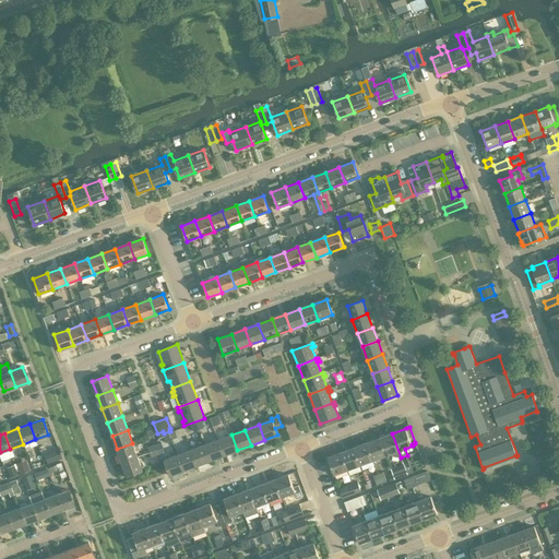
[(392,433),(380,438),(387,455),(392,453),(393,456),(400,458),(401,458),(392,433)]
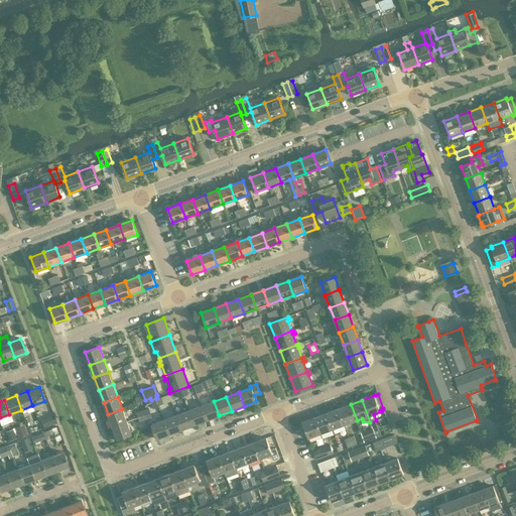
[(202,406),(207,420),(219,415),(214,401),(202,406)]
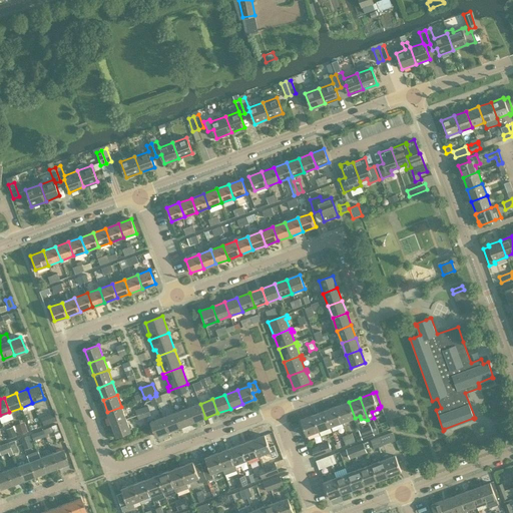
[(349,402),(337,406),(343,423),(355,418),(349,402)]
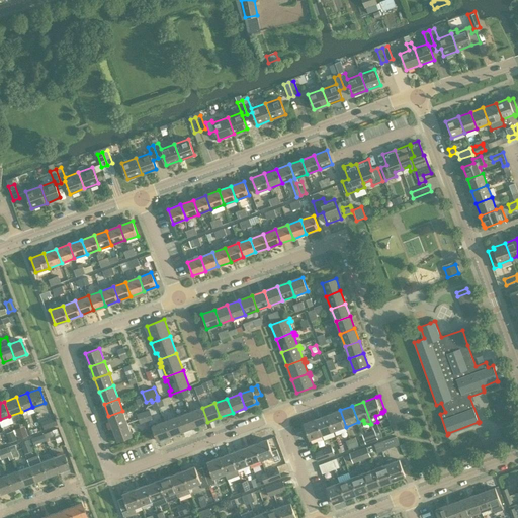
[(189,412),(194,426),(207,422),(202,408),(189,412)]
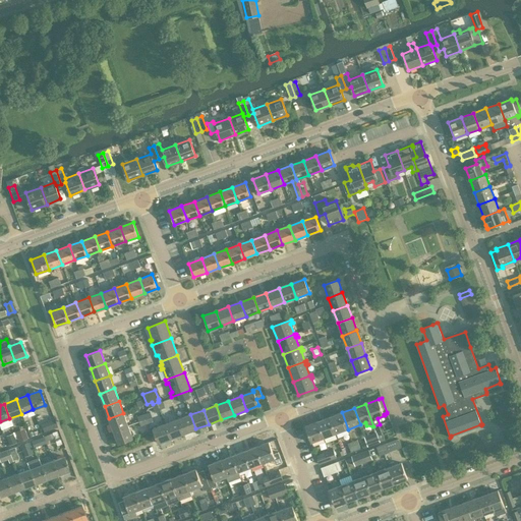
[(342,412),(330,417),(336,433),(348,429),(342,412)]
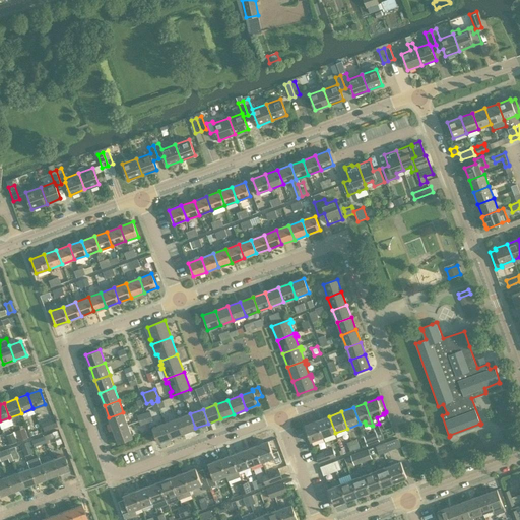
[(114,431),(128,425),(123,412),(109,417),(114,431)]
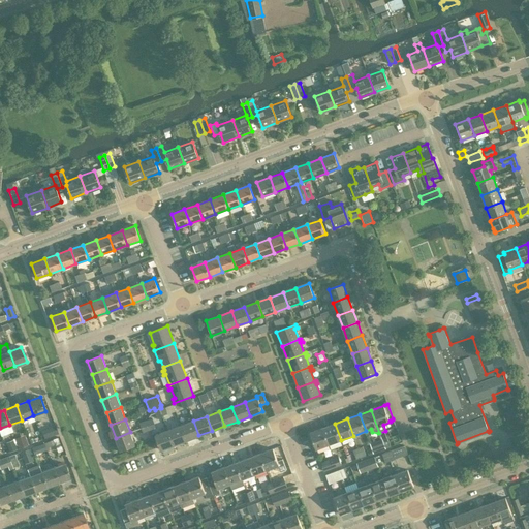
[(186,440),(198,435),(193,421),(181,426),(186,440)]
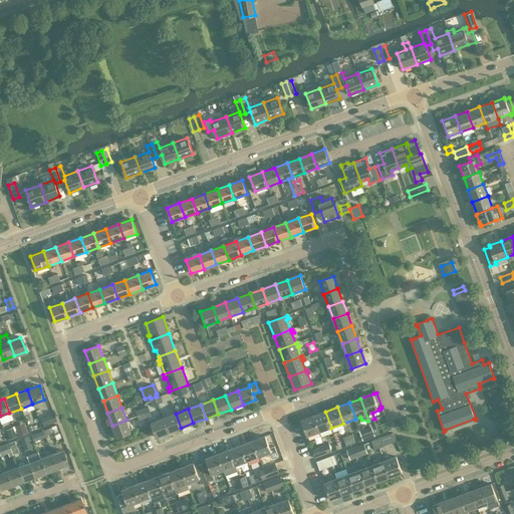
[(325,412),(313,416),(319,433),(331,428),(325,412)]
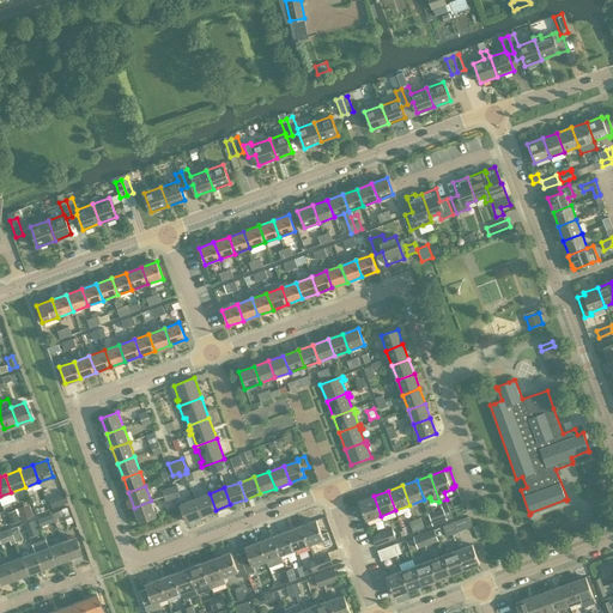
[(201,515),(216,510),(210,493),(195,498),(201,515)]
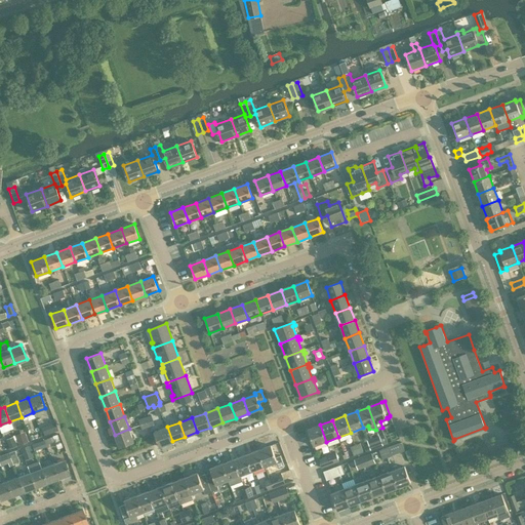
[(320,425),(308,430),(314,446),(326,442),(320,425)]
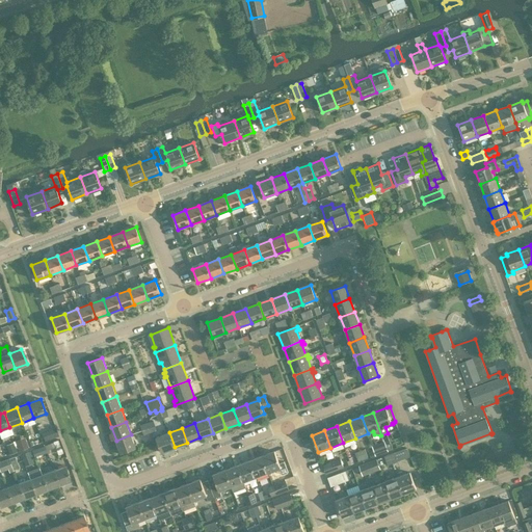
[(161,452),(175,447),(169,432),(156,437),(161,452)]
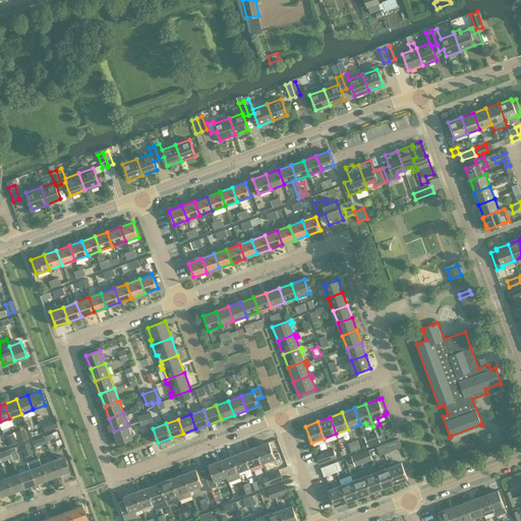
[(128,425),(114,431),(118,444),(133,439),(128,425)]
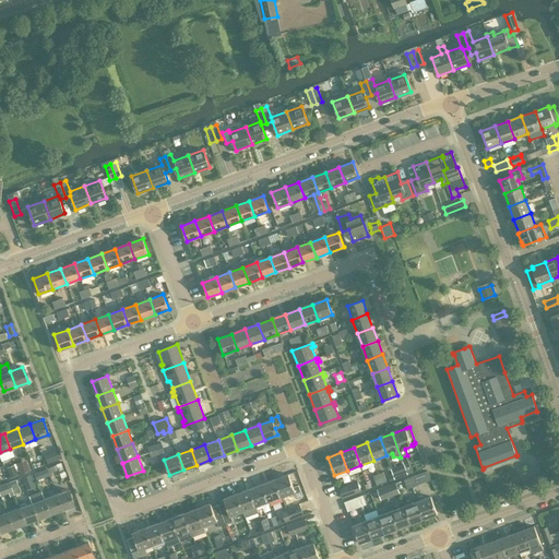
[(546,459),(537,462),(542,475),(550,472),(546,459)]
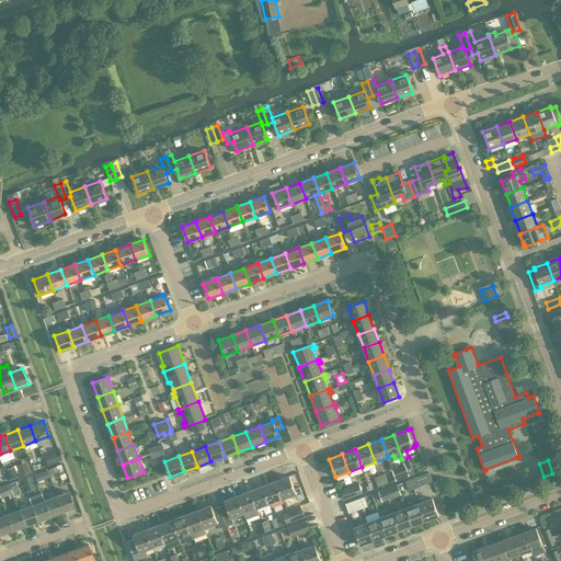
[(25,461),(15,465),(20,476),(30,471),(25,461)]
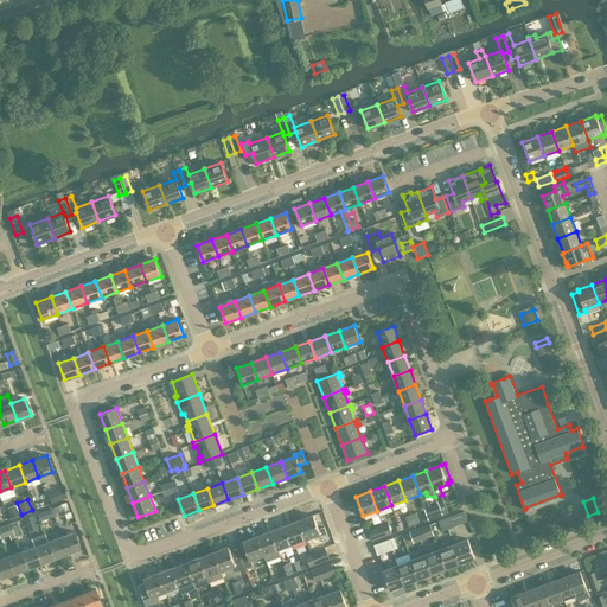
[(16,505),(6,508),(11,518),(19,516),(16,505)]
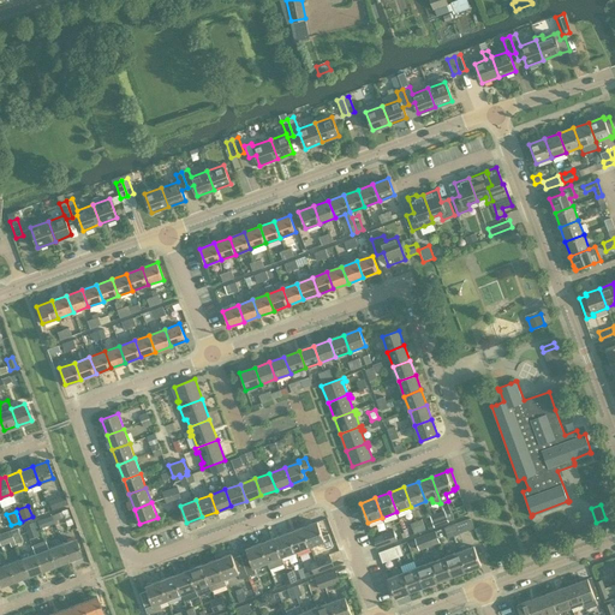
[(51,514),(36,520),(40,526),(40,527),(53,523),(53,521),(51,515),(51,514)]
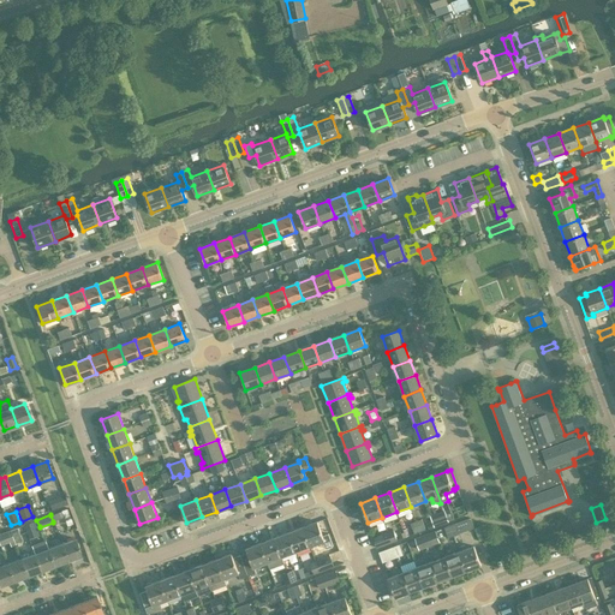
[(33,521),(23,525),(25,532),(35,529),(33,521)]
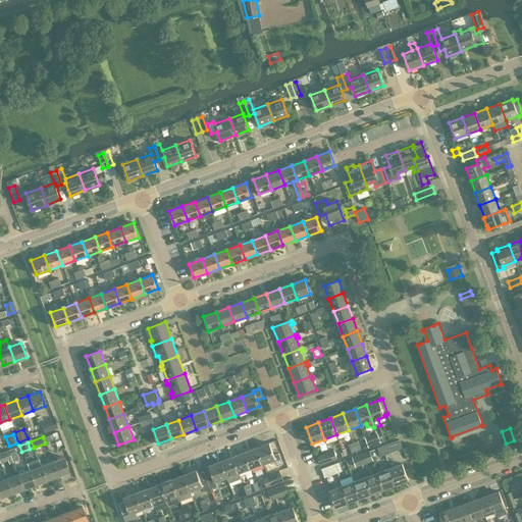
[(257,448),(263,464),(274,460),(276,466),(282,464),(278,453),(273,455),(269,442),(257,448)]
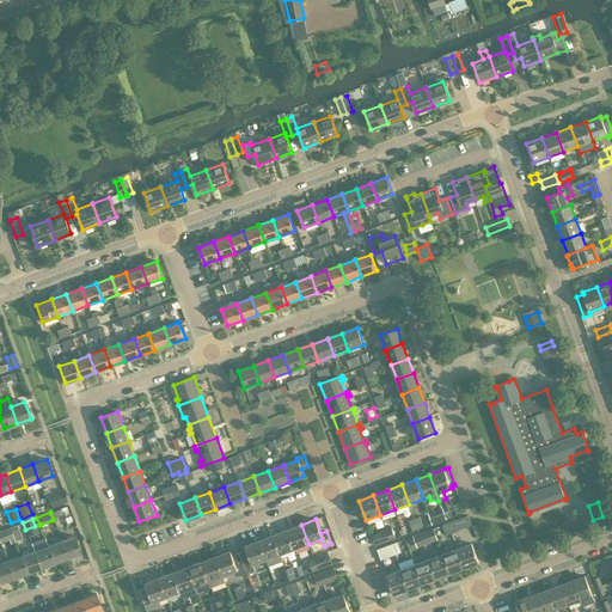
[(301,525),(287,530),(294,550),(308,544),(301,525)]
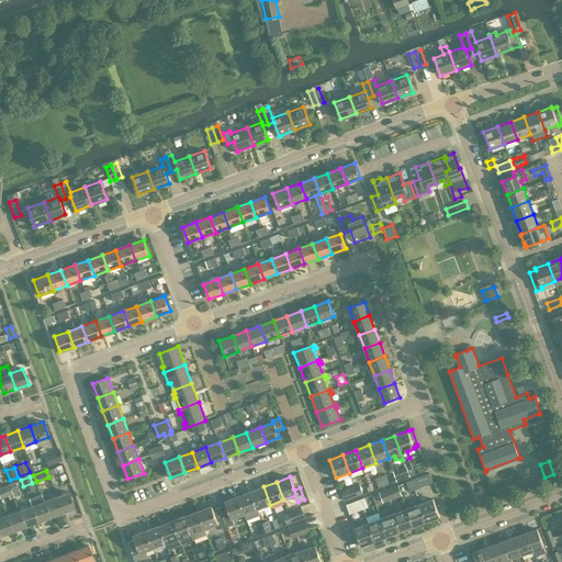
[(9,485),(0,489),(0,497),(12,494),(11,491),(9,485)]
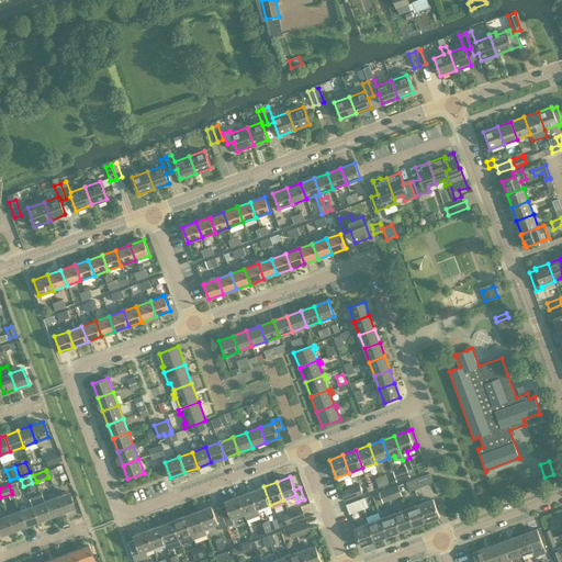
[(250,492),(257,509),(270,505),(263,486),(250,492)]
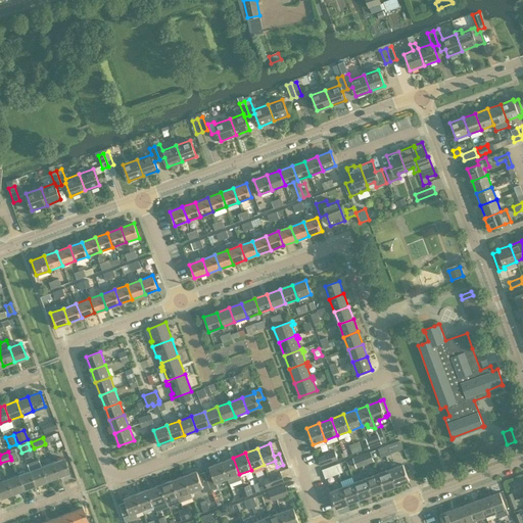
[(321,466),(333,462),(330,453),(318,457),(321,466)]
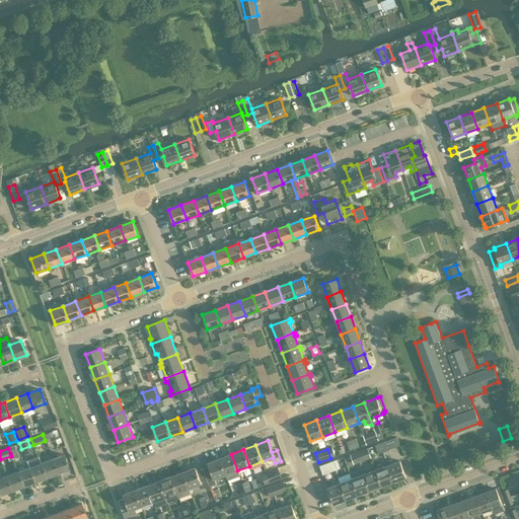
[(63,454),(52,459),(57,473),(69,469),(63,454)]
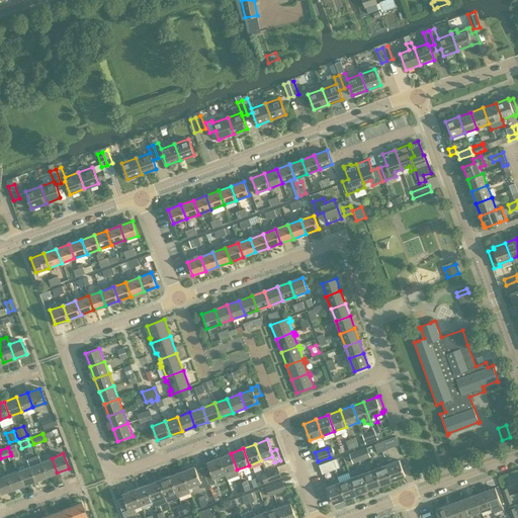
[(231,453),(219,457),(225,473),(227,478),(239,473),(237,469),(231,453)]
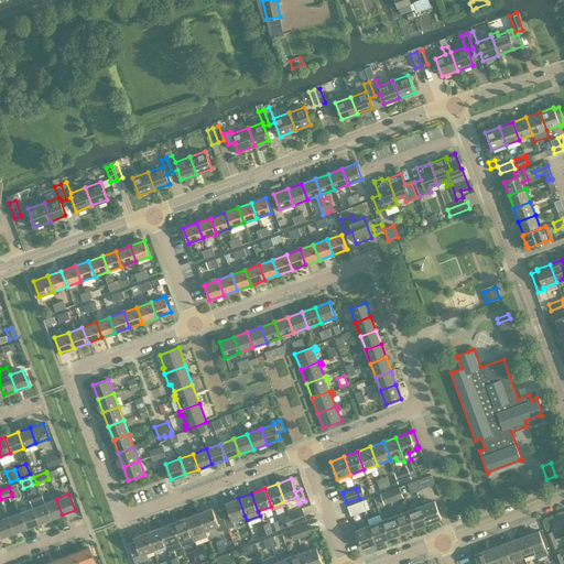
[(36,524),(50,519),(43,503),(41,497),(29,502),(31,508),(36,524)]
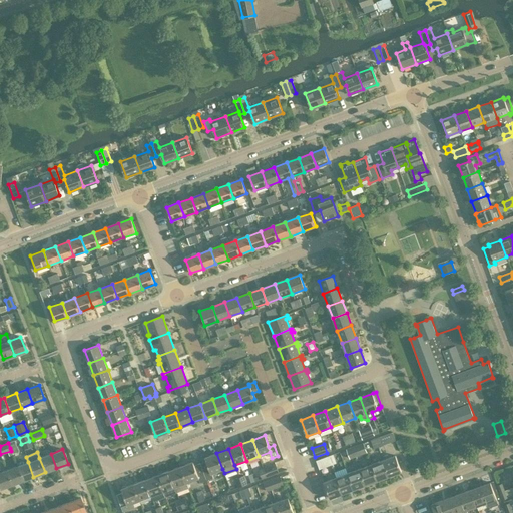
[(222,469),(216,453),(204,457),(206,461),(200,463),(206,480),(212,478),(210,474),(222,469)]
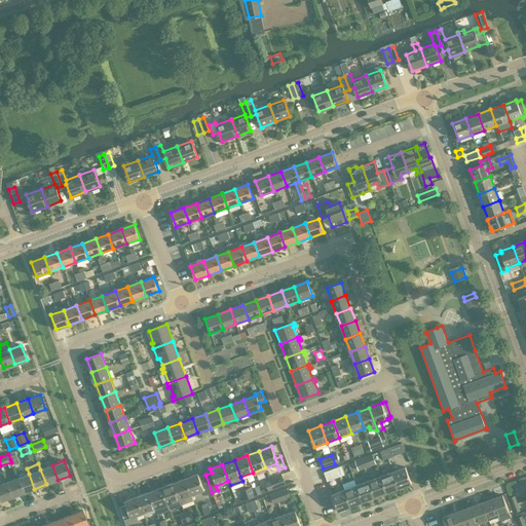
[(58,480),(52,465),(40,470),(46,484),(58,480)]
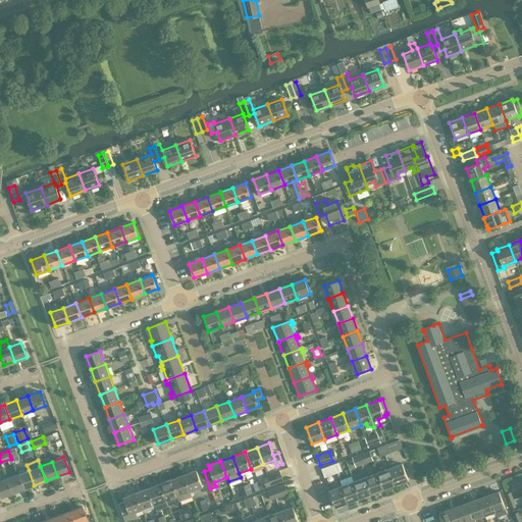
[(324,477),(336,473),(333,464),(321,469),(324,477)]
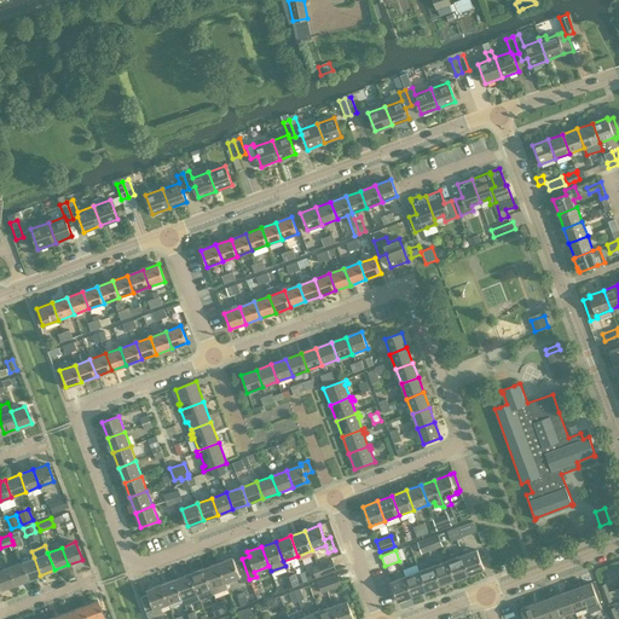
[(462,555),(469,574),(484,570),(476,550),(462,555)]
